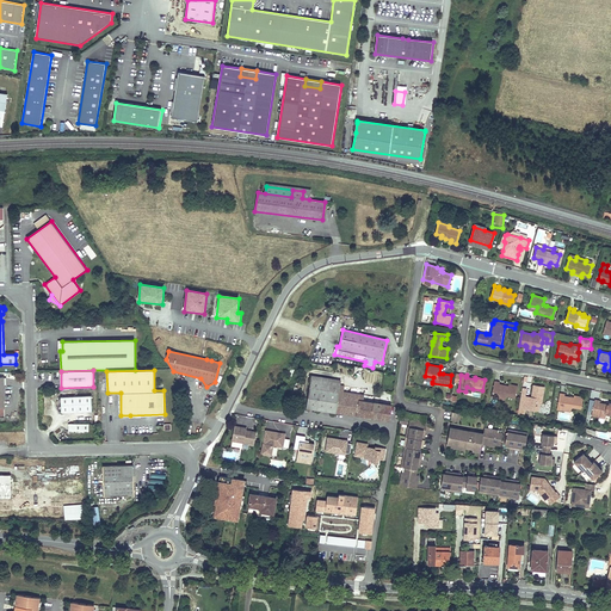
[(340,381),(312,376),(307,408),(335,413),(357,417),(374,419),(374,418),(380,419),(389,421),(392,406),(363,401),(364,395),(344,392),(344,386),(340,386),(340,381)]
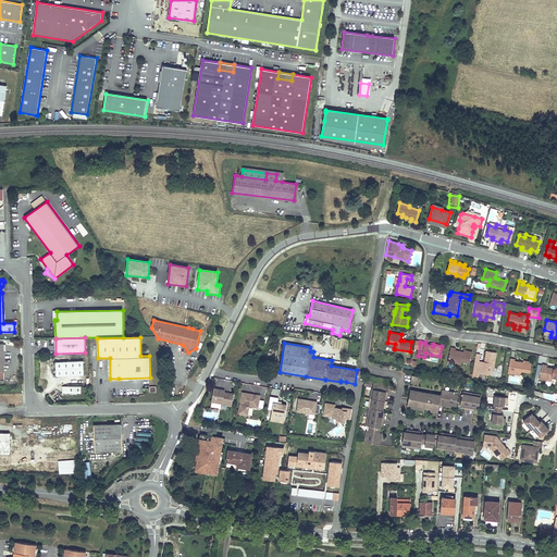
[(456,348),(450,347),(448,362),(455,363),(456,359),(461,360),(470,362),(472,353),(463,350),(463,353),(455,350),(456,348)]
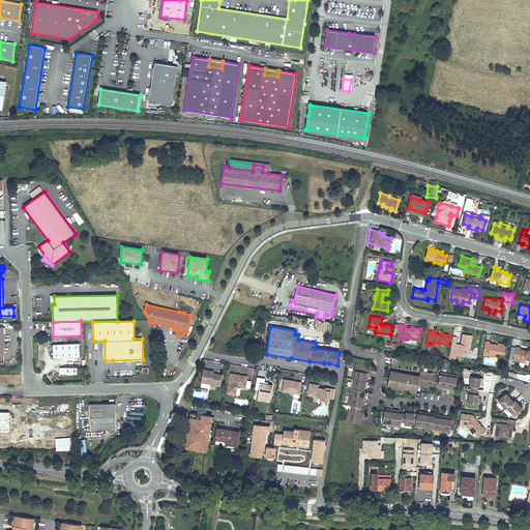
[(469,350),(470,350),(472,335),(463,333),(462,342),(462,345),(457,344),(455,344),(452,343),(449,359),(454,359),(455,355),(464,356),(465,350),(469,350)]
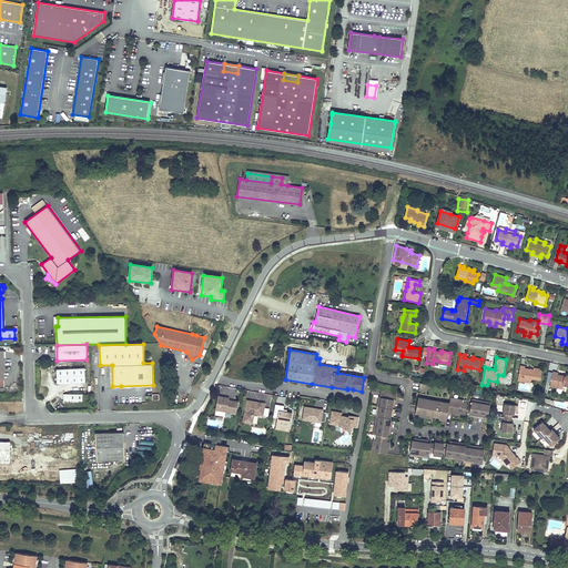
[(525,366),(520,366),(518,381),(525,382),(526,377),(531,378),(540,381),(543,369),(534,368),(534,369),(525,368),(525,366)]
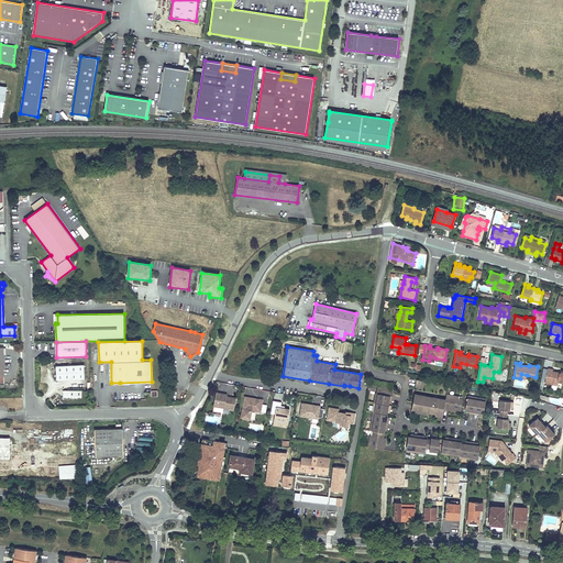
[(56,366),(56,379),(85,378),(84,365),(56,366)]
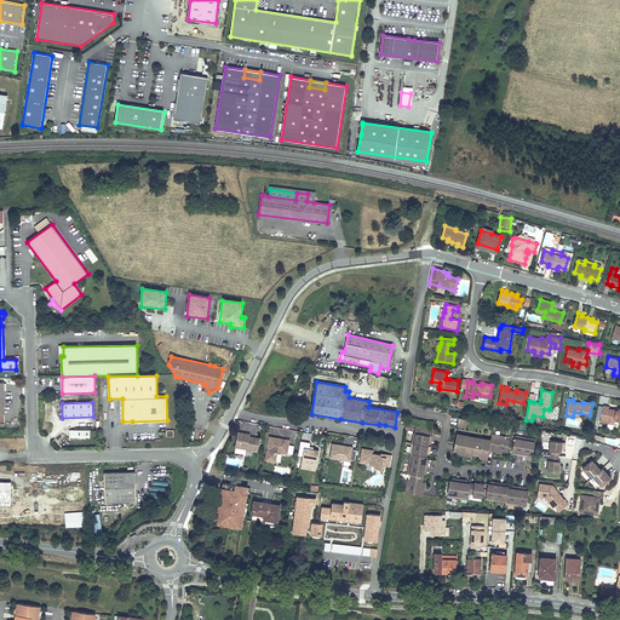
[(609,407),(604,406),(603,406),(602,417),(601,422),(608,423),(609,419),(615,420),(619,420),(619,408),(618,409),(618,411),(608,409),(609,407)]
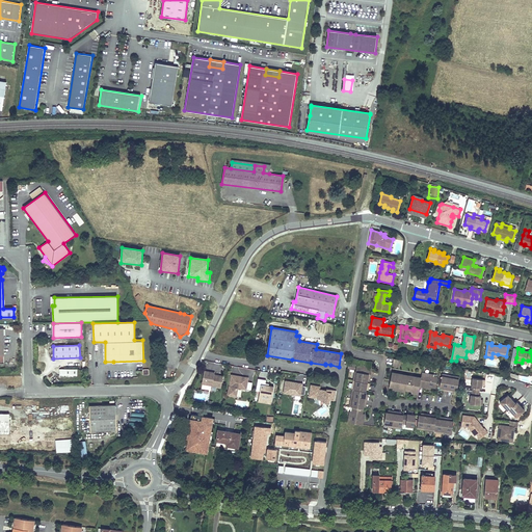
[(388,357),(387,365),(398,366),(399,360),(388,357)]
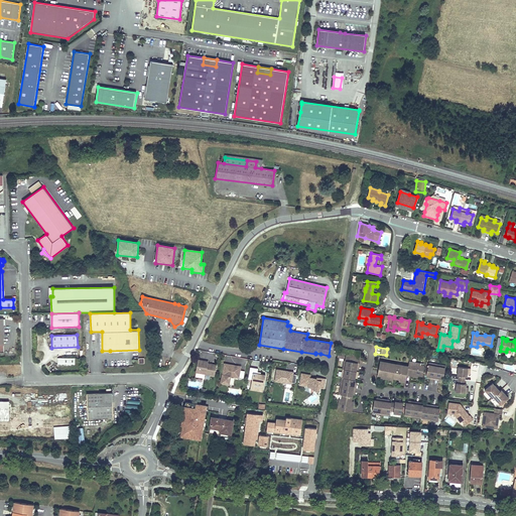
[(477,349),(471,348),(471,355),(484,356),(484,349),(477,348),(477,349)]
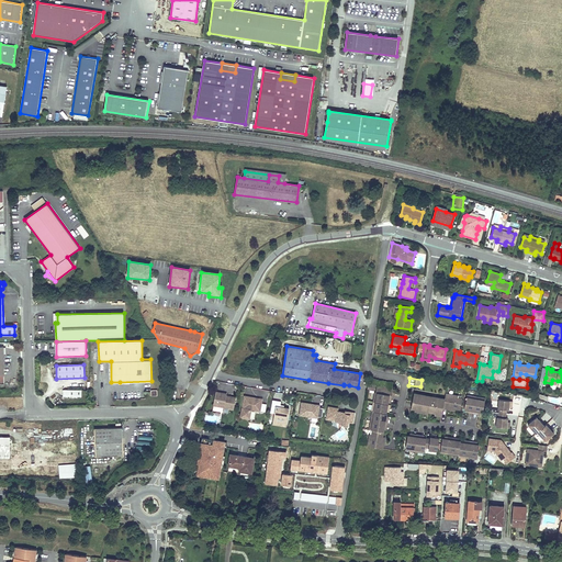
[(391,395),(393,382),(377,380),(375,385),(374,392),(377,393),(379,393),(391,395)]
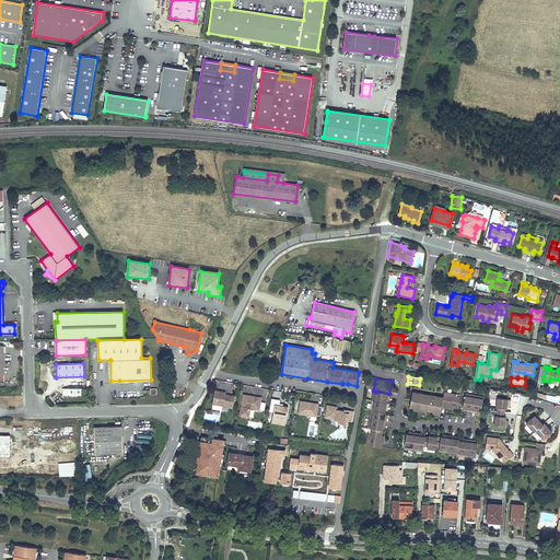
[(389,399),(391,394),(389,394),(377,392),(376,395),(374,394),(373,400),(375,400),(387,403),(387,400),(387,398),(389,399)]
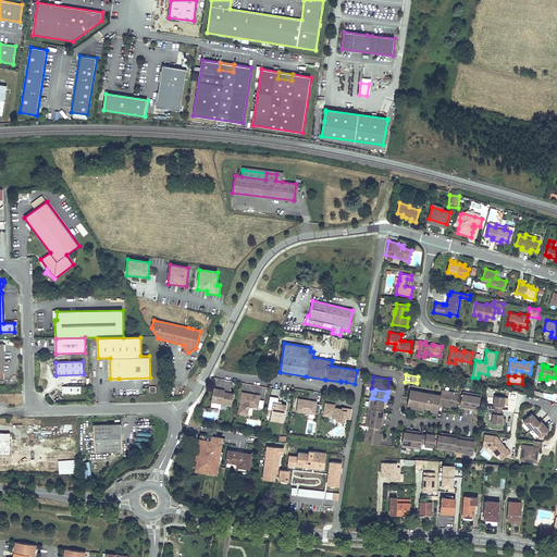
[(409,397),(408,405),(412,406),(412,404),(424,407),(424,408),(432,409),(432,408),(438,409),(440,405),(441,395),(433,394),(431,400),(428,399),(430,393),(412,390),(411,397),(409,397)]
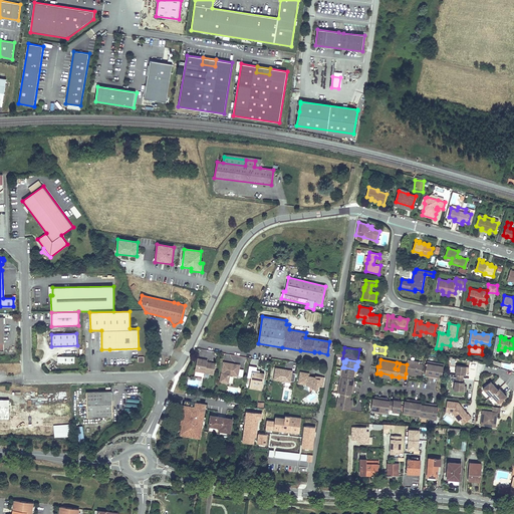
[(419,361),(408,359),(407,364),(406,373),(414,374),(414,372),(422,374),(423,364),(419,363),(419,361)]
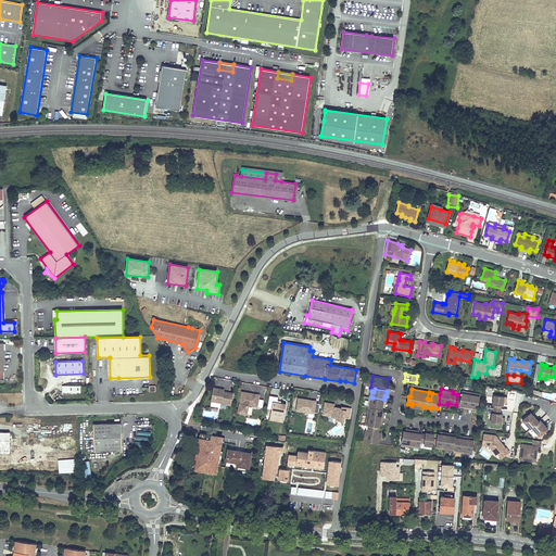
[(218,390),(213,390),(211,402),(231,405),(234,395),(224,393),(217,392),(218,390)]
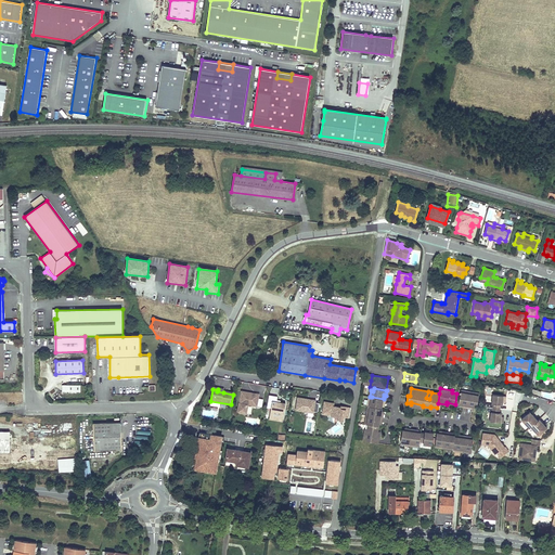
[(240,402),(237,412),(246,414),(248,404),(256,405),(258,394),(242,390),(240,400),(242,401),(242,403),(240,402)]
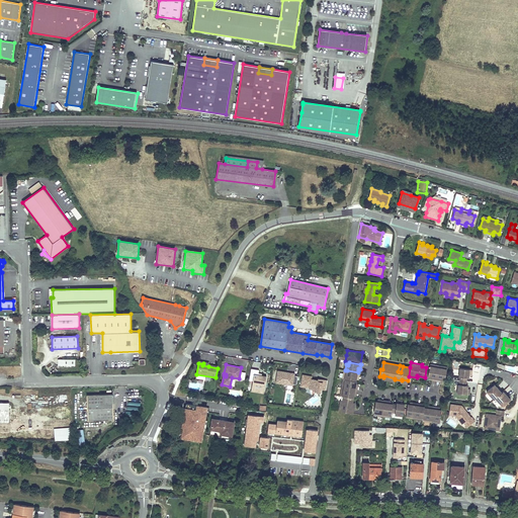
[(436,380),(439,367),(435,366),(435,364),(431,364),(428,377),(431,377),(433,377),(432,379),(436,380)]
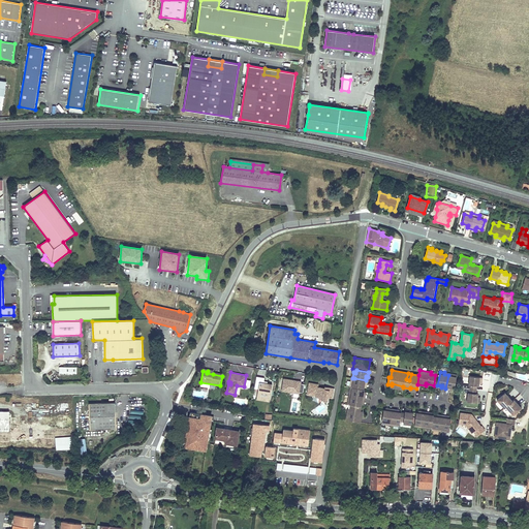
[(448,375),(445,389),(449,390),(450,387),(453,387),(455,389),(457,375),(453,374),(452,376),(448,375)]
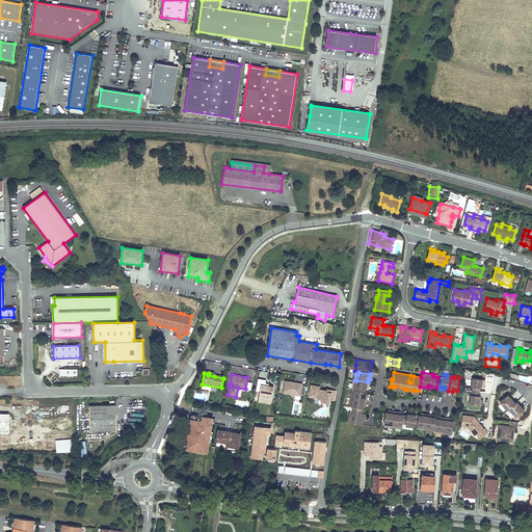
[(266,380),(259,378),(257,391),(260,391),(259,398),(271,400),(274,387),(268,386),(269,383),(266,383),(266,380)]
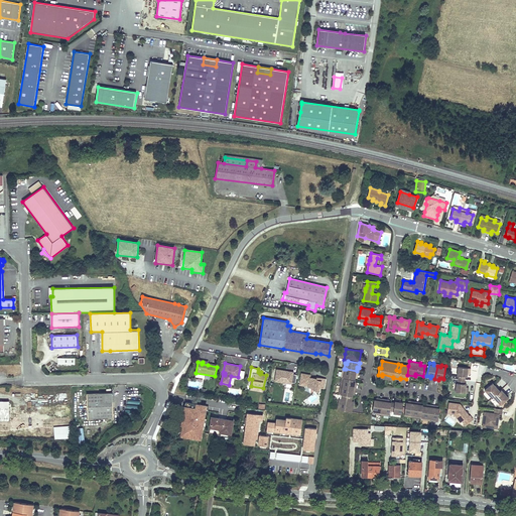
[(471,368),(459,367),(458,376),(459,376),(459,383),(457,383),(457,392),(469,393),(470,389),(467,389),(467,384),(465,384),(466,377),(468,377),(468,372),(471,372),(471,368)]
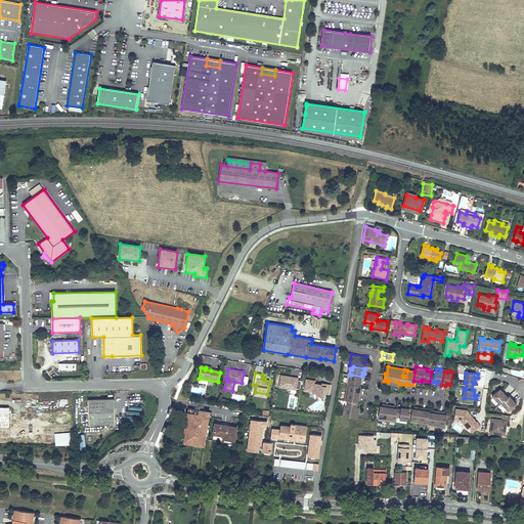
[(363,382),(364,378),(362,377),(351,375),(351,378),(349,378),(348,383),(349,383),(360,386),(360,384),(361,381),(363,382)]
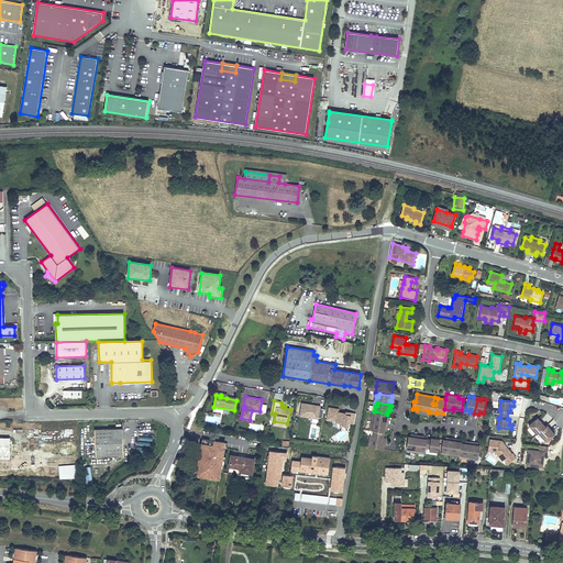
[(322,408),(302,405),(299,420),(320,423),(322,408)]
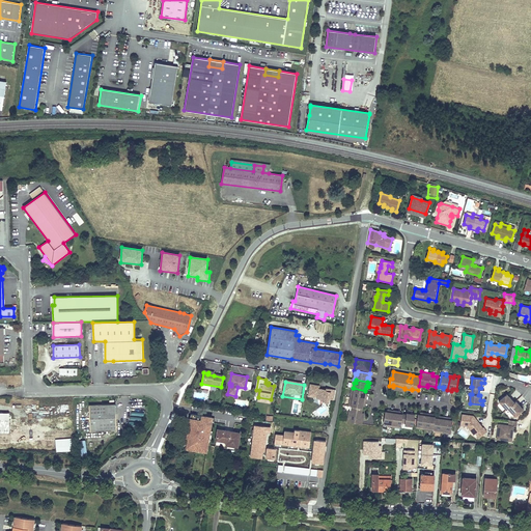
[(323,388),(312,387),(310,398),(317,399),(317,401),(325,402),(325,406),(333,408),(333,403),(335,404),(337,391),(328,390),(327,392),(320,391),(323,388)]
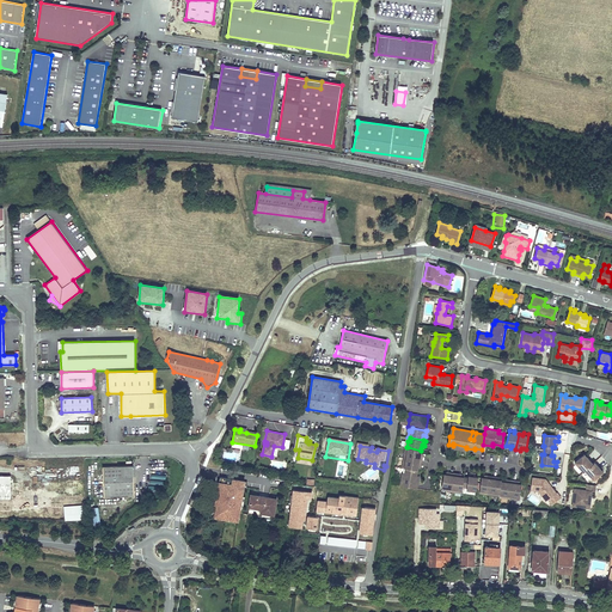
[(421,456),(421,453),(422,451),(421,451),(408,447),(407,454),(409,456),(408,458),(422,460),(423,456),(421,456)]
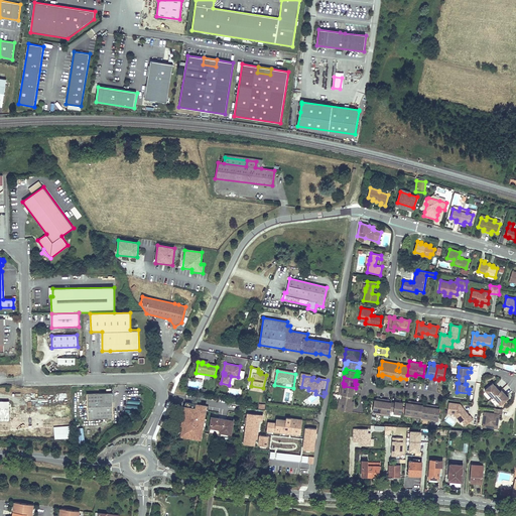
[(499,391),(492,383),(484,390),(491,398),(493,396),(500,405),(508,398),(501,390),(499,391)]
